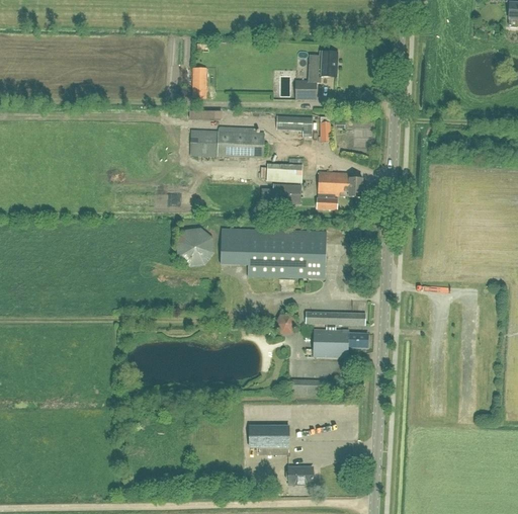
[(508,16),(509,16),(508,22),(510,24),(516,24),(517,23),(517,22),(517,0),(509,0),(508,16)]
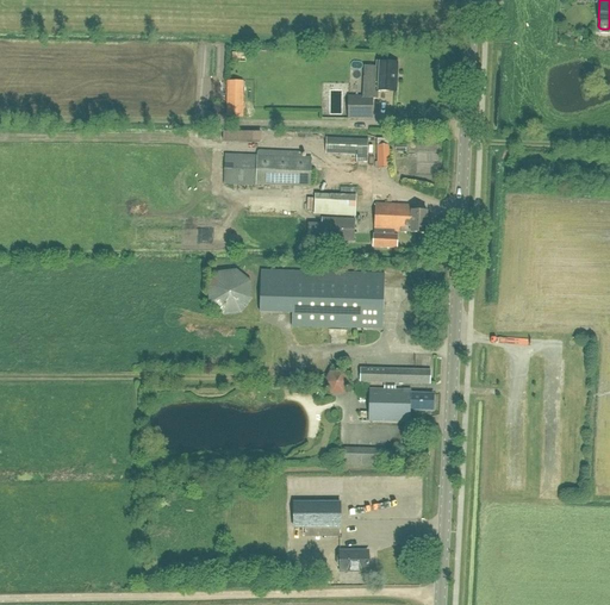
[(396,87),(397,58),(377,58),(377,63),(363,62),(363,63),(365,63),(363,92),(372,93),(377,93),(377,87),(396,87)]
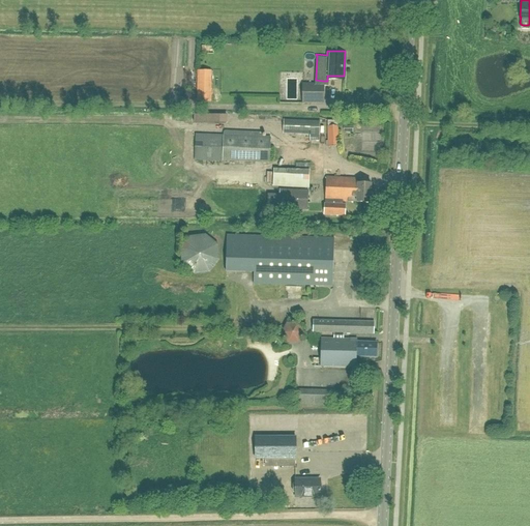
[(211,67),(197,67),(197,97),(210,97),(211,67)]
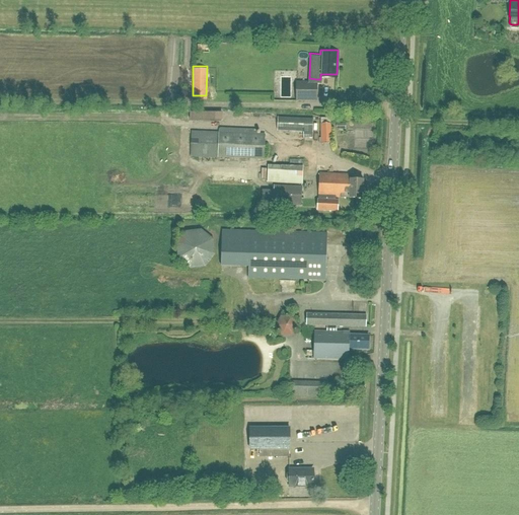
[(292,94),(292,77),(282,77),(282,94),(292,94)]
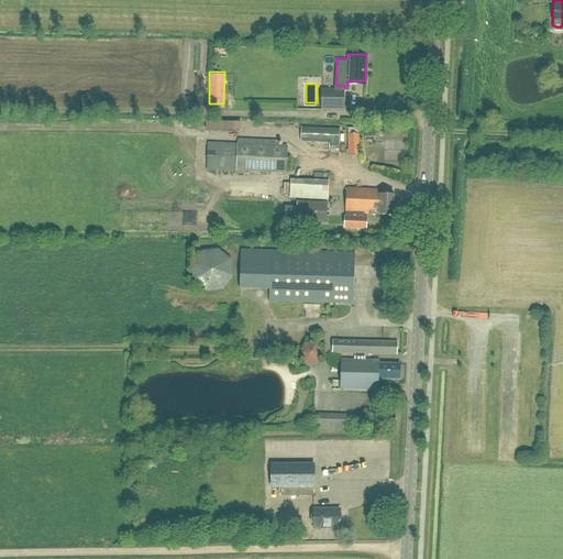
[(343,86),(335,85),(321,85),(321,106),(343,106),(343,86)]
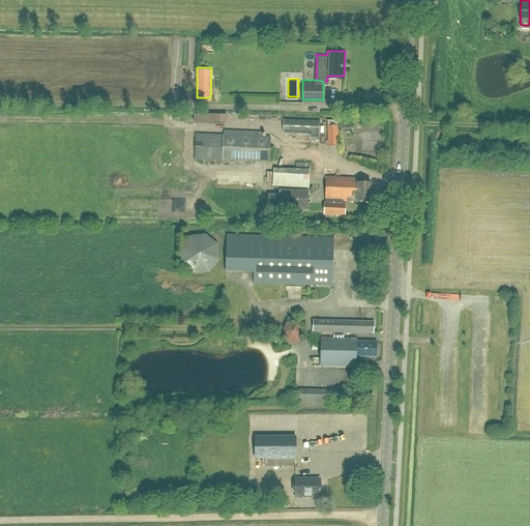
[(228,119),(228,109),(195,108),(195,118),(228,119)]
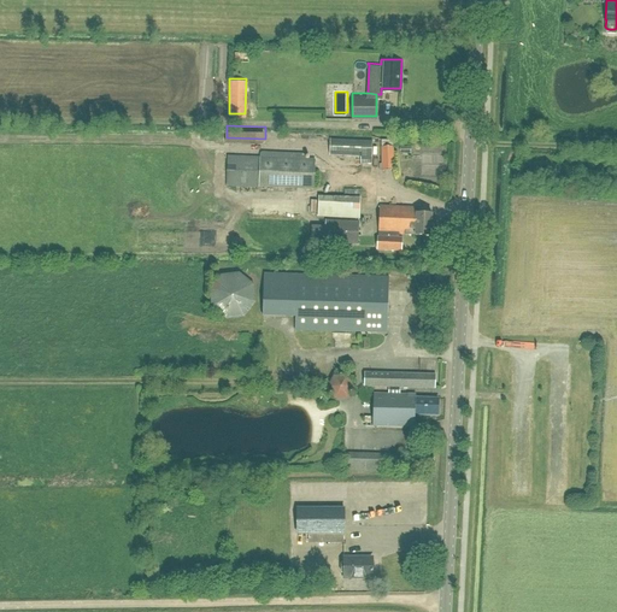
[(329,151),(360,152),(360,159),(371,159),(371,136),(329,135),(329,151)]
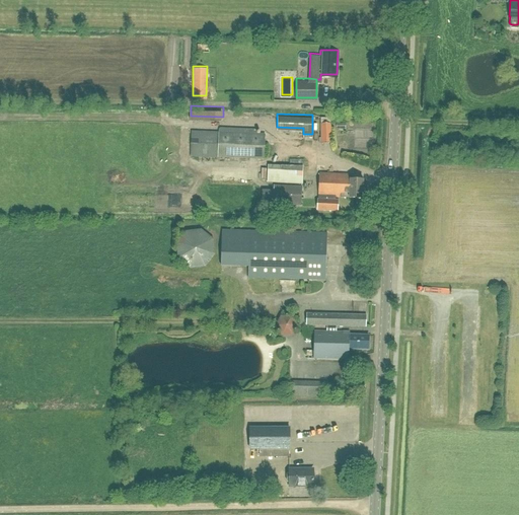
[(321,140),(331,140),(331,120),(320,120),(321,140)]
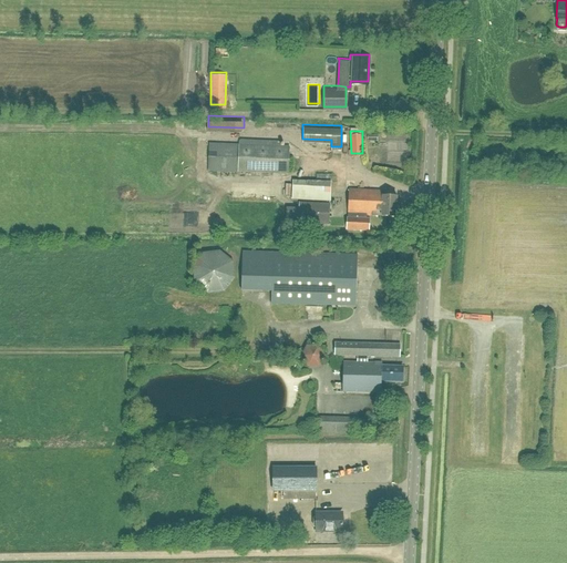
[(288,170),(289,143),(209,140),(208,166),(288,170)]
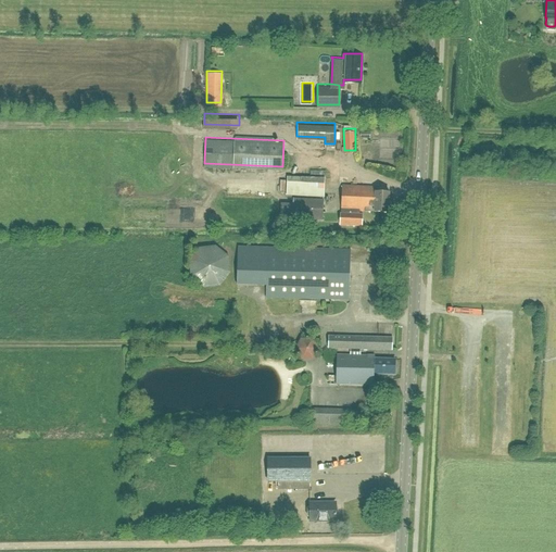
[(286,191),(308,192),(325,193),(325,174),(316,173),(315,174),(308,174),(287,173),(286,191)]
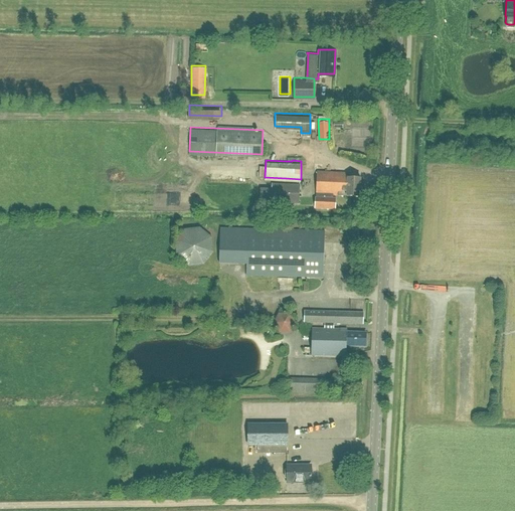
[(335,195),(332,195),(333,192),(346,192),(346,193),(359,193),(360,175),(348,175),(348,170),(317,168),(316,191),(315,191),(315,199),(315,205),(335,206),(335,195)]
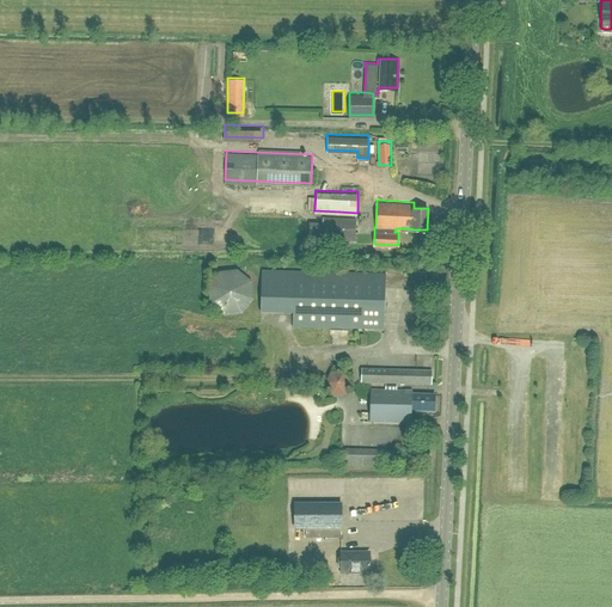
[(323,214),(323,220),(308,219),(308,237),(322,238),(355,238),(355,215),(323,214)]
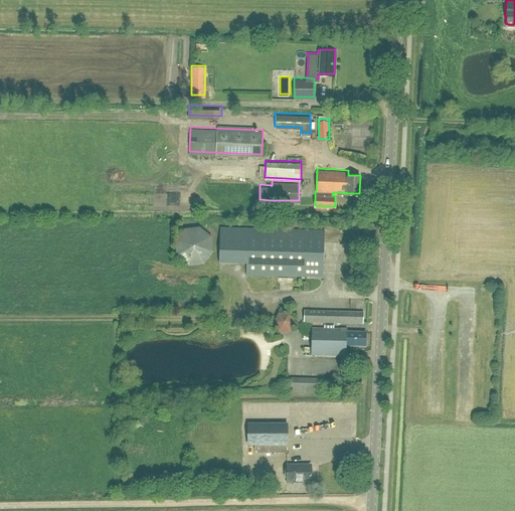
[(212,245),(212,242),(211,239),(210,236),(209,234),(207,231),(204,228),(200,226),(197,225),(193,225),(191,225),(188,226),(185,227),(183,229),(180,231),(179,234),(177,237),(176,240),(176,242),(176,247),(177,250),(178,253),(180,256),(182,258),(184,260),(188,261),(191,262),(194,262),(197,262),(199,261),(202,260),(205,258),(207,256),(210,252),(211,248),(212,245)]
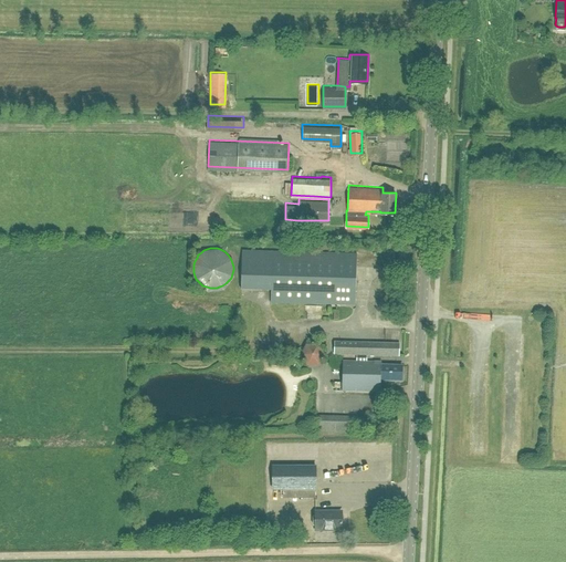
[(355,302),(356,250),(242,248),(241,287),(272,288),(272,300),(355,302)]
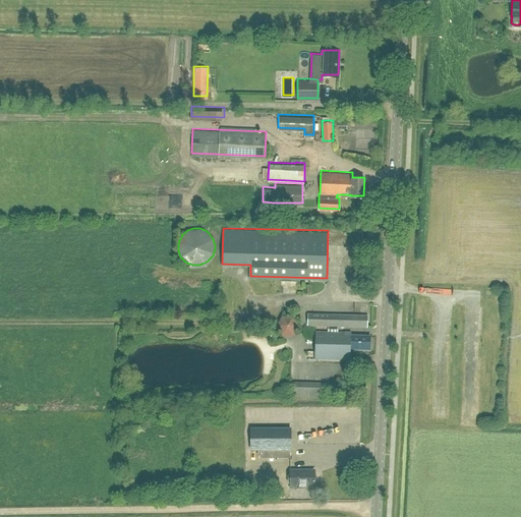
[(288,282),(288,290),(298,290),(298,282),(288,282)]
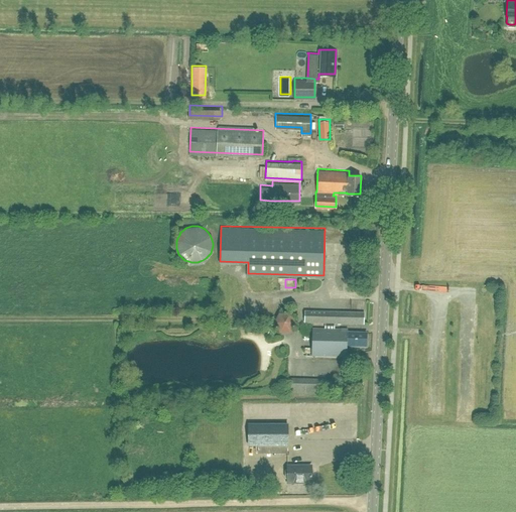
[(364,322),(365,309),(305,308),(304,321),(364,322)]
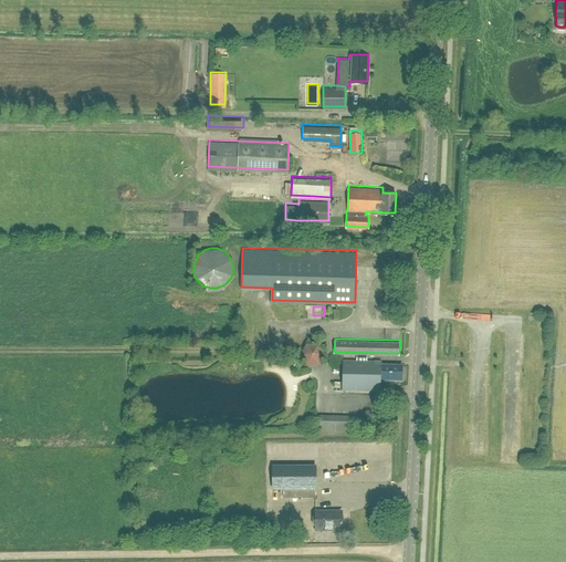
[(321,341),(306,342),(308,361),(323,360),(321,341)]
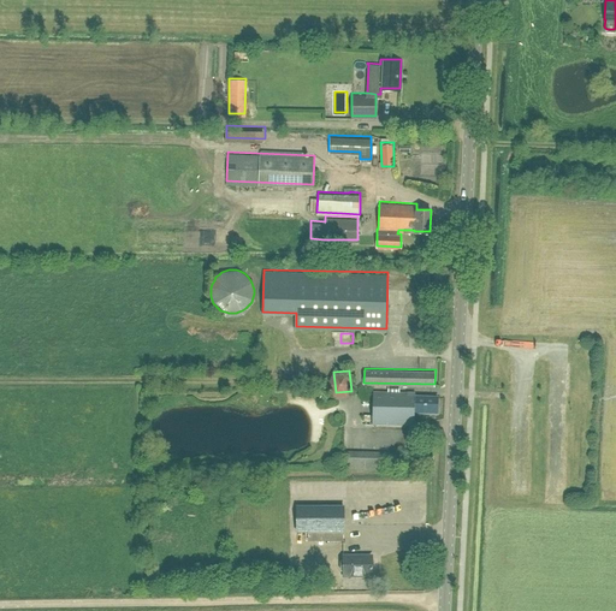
[(437,410),(437,395),(414,393),(414,390),(373,389),(372,421),(414,422),(414,409),(437,410)]
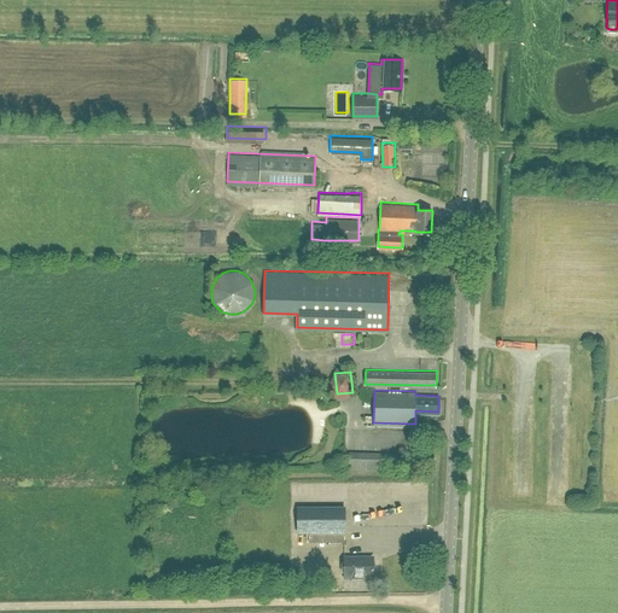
[(152,496),(152,511),(162,509),(161,495),(152,496)]
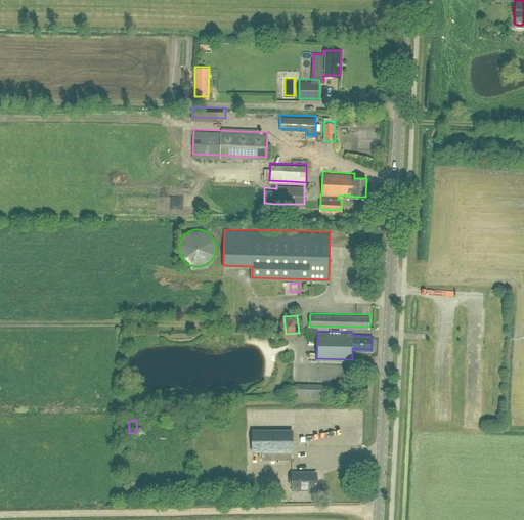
[(252,450),(293,450),(293,428),(252,428),(252,450)]
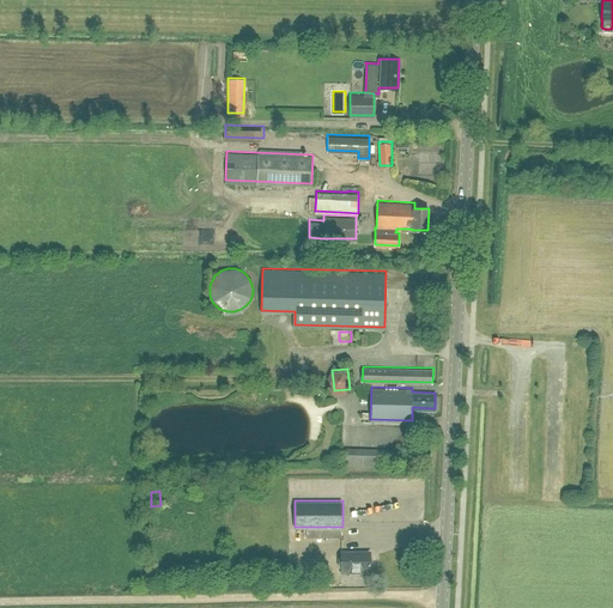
[(370,571),(369,553),(356,553),(356,551),(341,551),(341,571),(370,571)]
